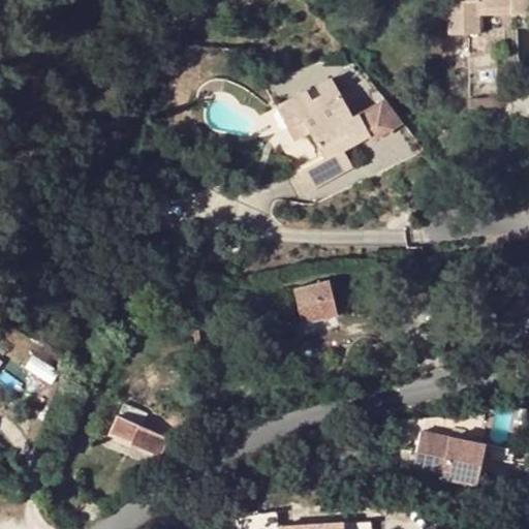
[(528,0),(447,0),(447,33),(478,33),(479,13),(479,7),(510,7),(510,14),(528,13),(528,0)]
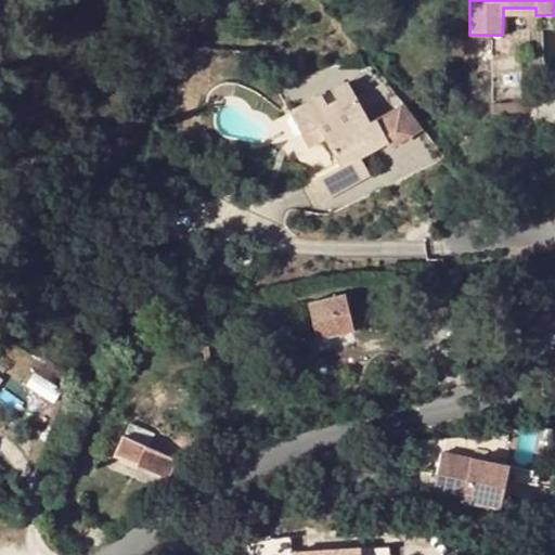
[(347,81),(321,94),(327,105),(312,114),(318,124),(308,129),(315,144),(326,139),(340,166),(311,181),(321,199),(369,175),(360,156),(387,141),(376,117),(369,121),(347,81)]
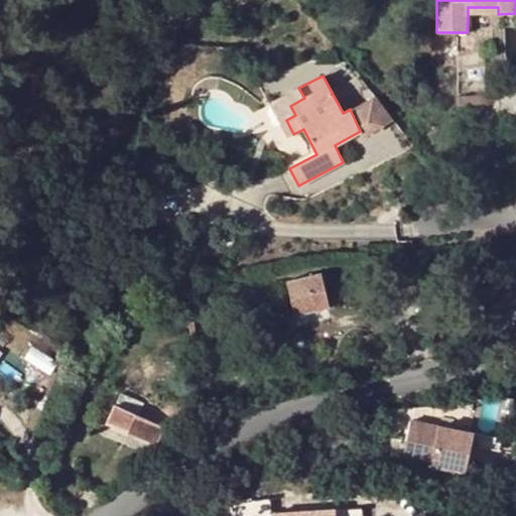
[(304,98),(298,88),(269,104),(286,137),(293,134),(286,120),(295,115),(290,106),(304,98)]
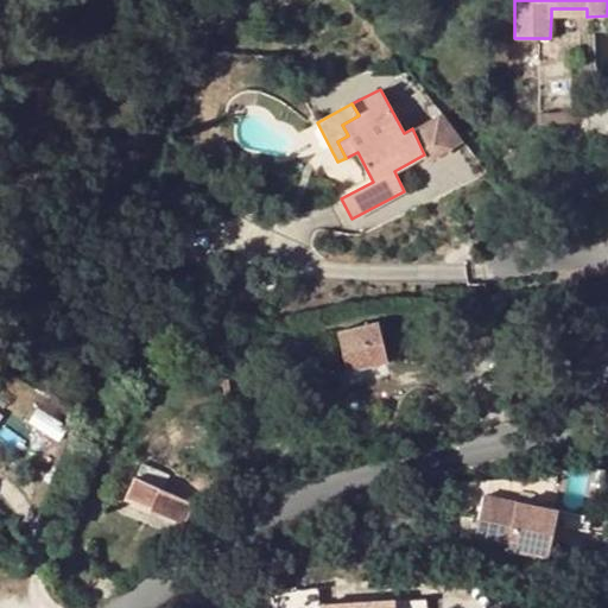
[(378,322),(336,331),(344,371),(387,361),(378,322)]
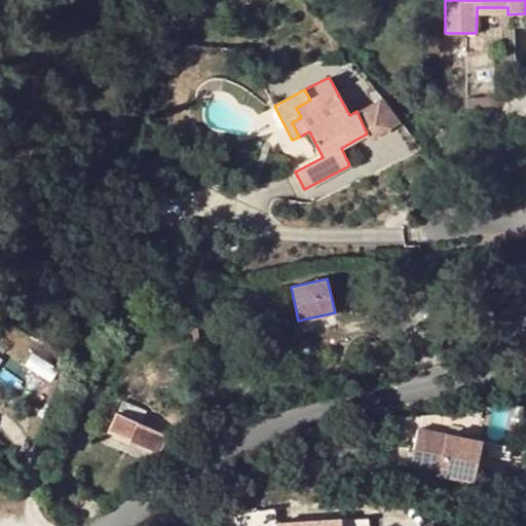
[(145,411),(123,402),(110,433),(157,454),(165,435),(140,424),(145,411)]
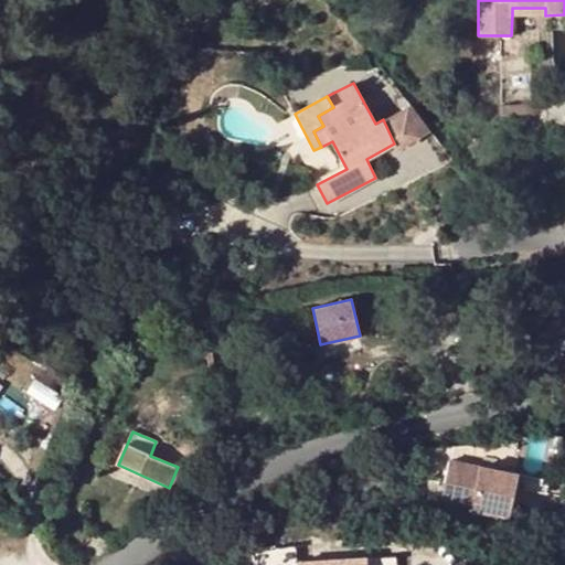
[(500,502),(432,489),(423,533),(491,545),(500,502)]
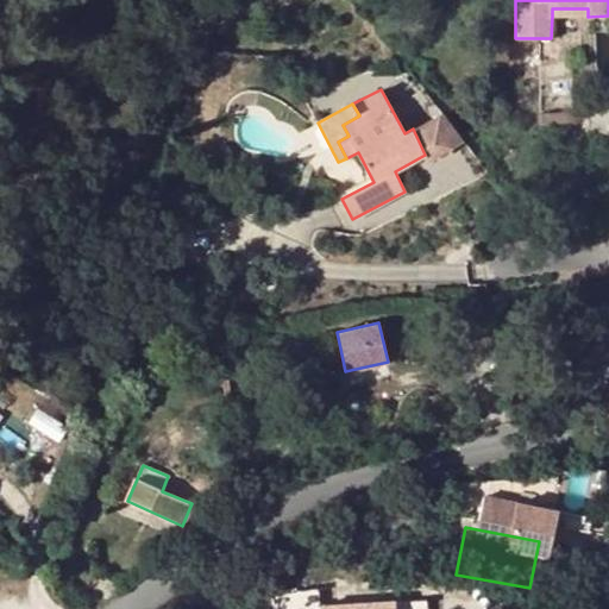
[(426,608),(426,591),(330,598),(330,603),(330,608),(426,608)]
